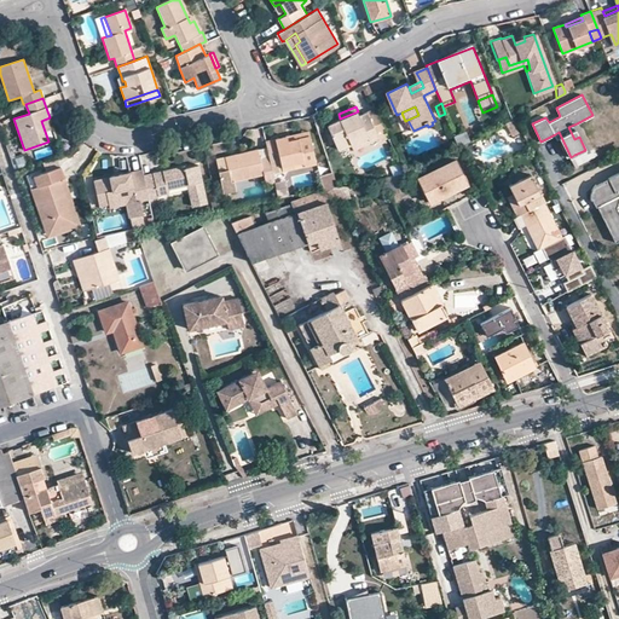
[(324,126),(336,150),(368,137),(369,139),(377,136),(386,132),(375,108),(368,111),(359,115),(358,111),(340,119),(324,126)]
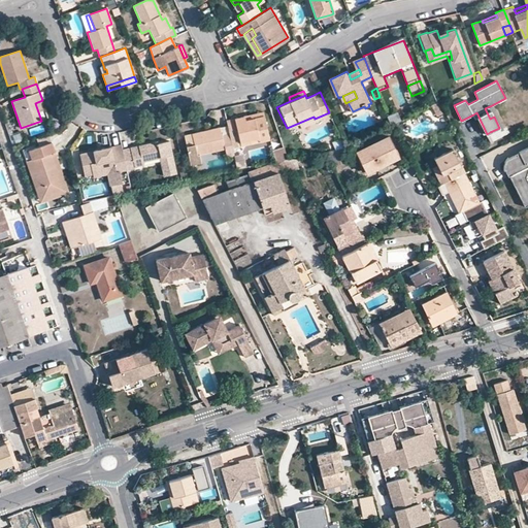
[(42,100),(35,103),(41,121),(48,119),(42,100)]
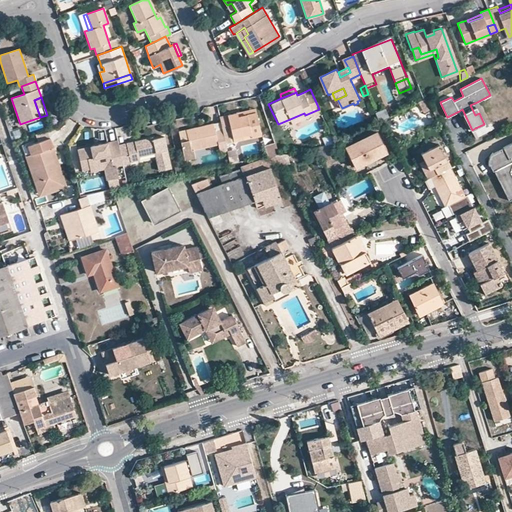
[(477,102),(470,105),(475,115),(479,113),(484,124),(487,122),(477,102)]
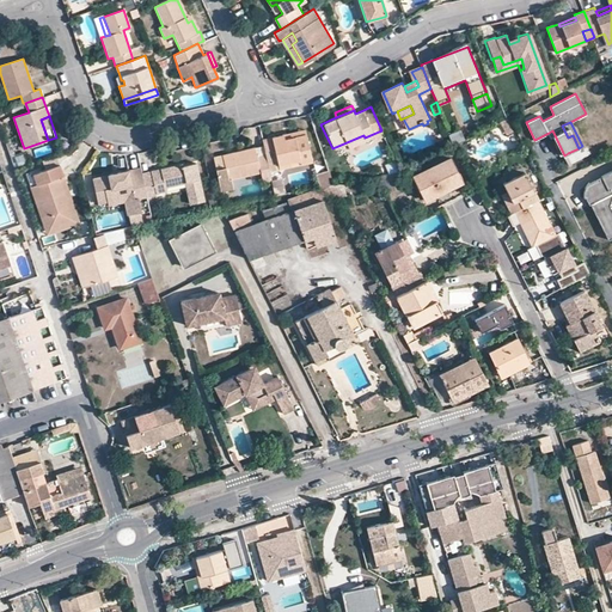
[(461,129),(450,134),(453,145),(466,139),(461,129)]
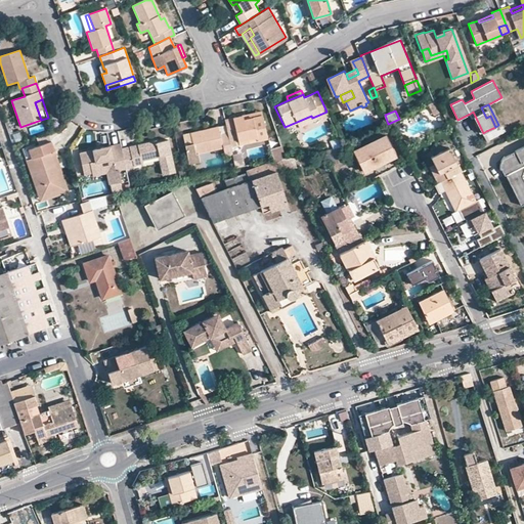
[(319,115),(321,120),(329,117),(326,112),(319,115)]
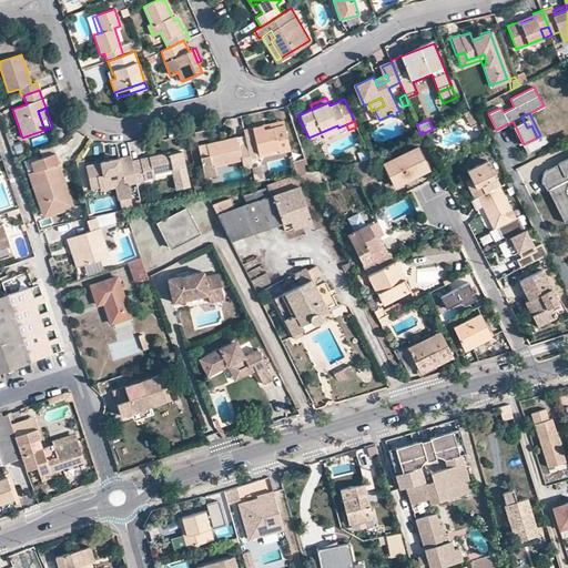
[(245,143),(247,152),(256,150),(257,155),(270,153),(271,155),(287,152),(282,127),(262,131),(262,128),(243,131),(244,137),(245,143)]
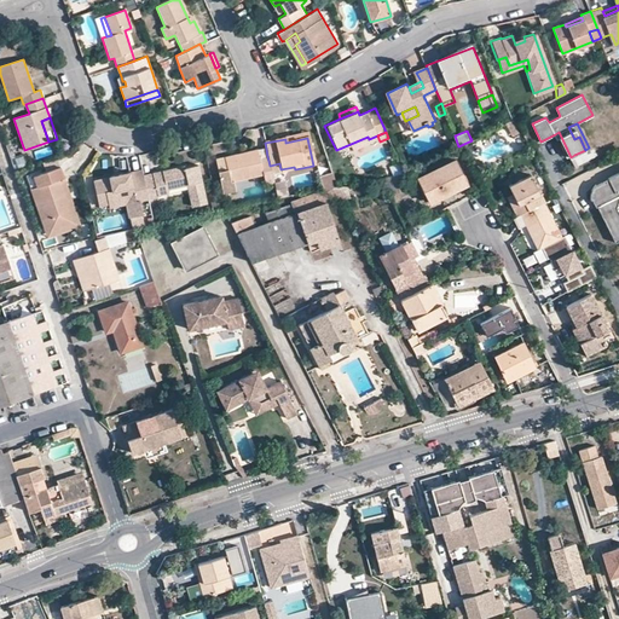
[(270,166),(267,156),(266,149),(256,150),(243,154),(244,156),(238,157),(237,155),(225,157),(225,158),(227,171),(218,172),(224,196),(232,194),(230,183),(262,175),(265,181),(265,185),(273,183),(270,166)]
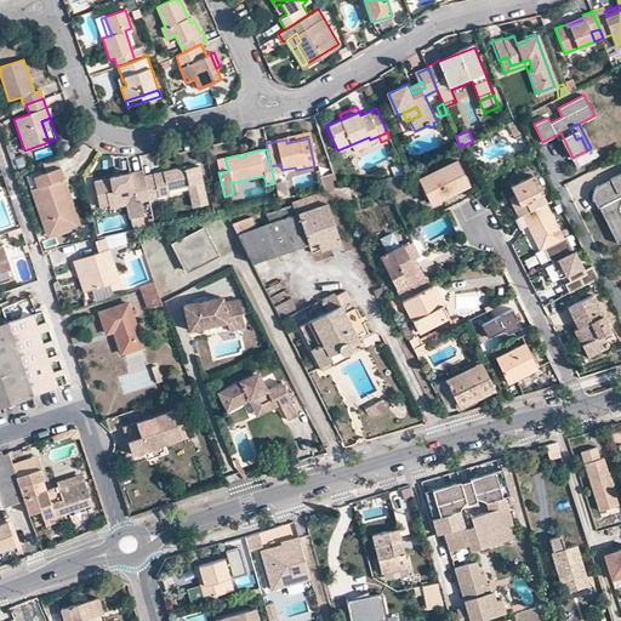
[(226,159),(216,160),(218,172),(228,171),(226,159)]
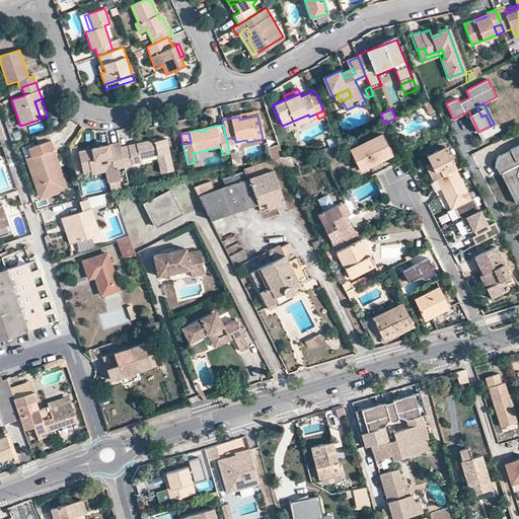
[(388,150),(380,134),(350,149),(360,170),(382,159),(380,153),(388,150)]
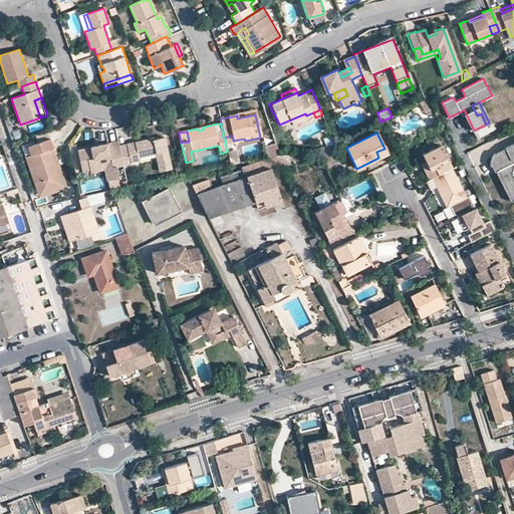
[(327,146),(336,143),(332,135),(324,139),(327,146)]
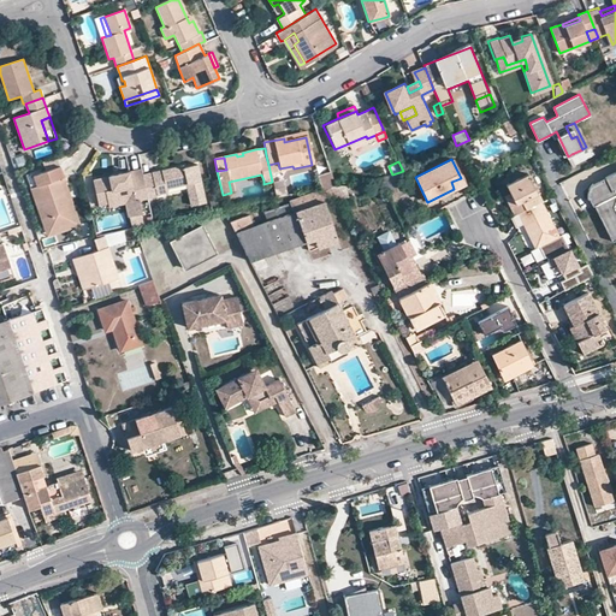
[(63,209),(60,202),(64,202),(57,179),(63,177),(59,165),(39,172),(41,183),(29,187),(42,230),(69,221),(65,208),(63,209)]
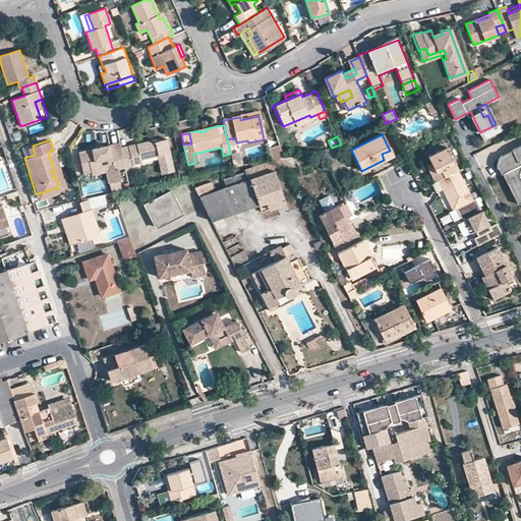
[(139,161),(138,159),(156,156),(160,174),(172,171),(164,139),(155,141),(156,143),(150,145),(150,140),(134,145),(134,148),(127,150),(127,148),(119,150),(123,167),(131,165),(131,163),(139,161)]
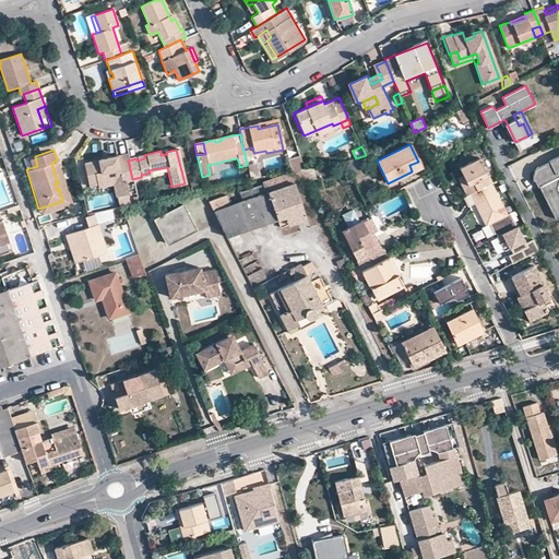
[(97,185),(98,187),(111,183),(115,197),(127,194),(125,181),(132,179),(128,161),(127,157),(126,154),(106,158),(106,162),(102,163),(100,158),(83,163),(87,186),(97,185)]
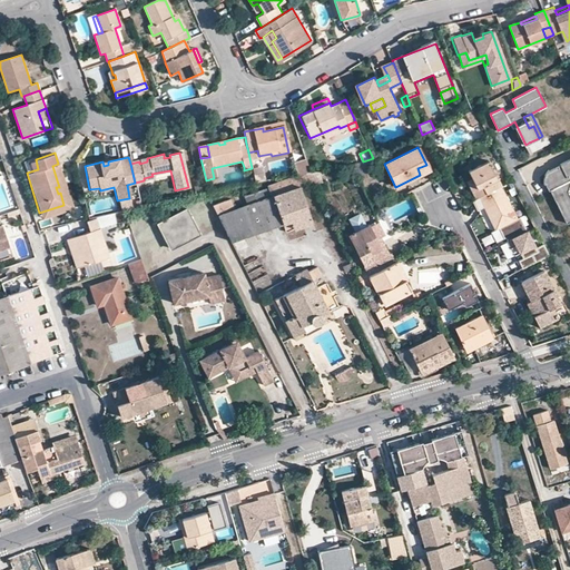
[(548,188),(564,220),(569,217),(569,199),(566,189),(569,180),(568,179),(569,177),(569,157),(560,163),(561,166),(557,170),(556,167),(550,170),(549,169),(547,168),(546,167),(542,167),(540,168),(538,170),(537,173),(536,176),(536,178),(537,180),(539,182),(540,182),(542,182),(543,182),(547,188),(548,188)]
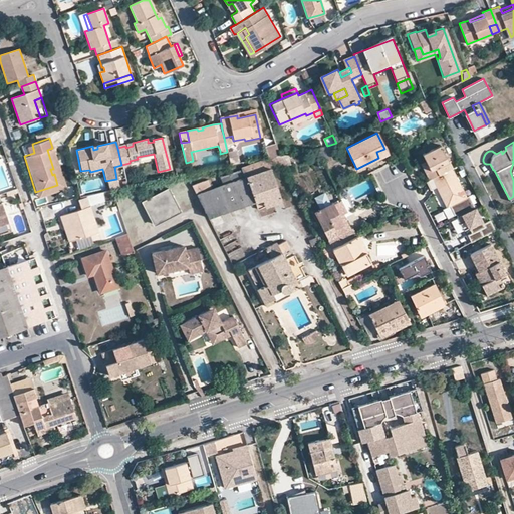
[(426,161),(430,168),(424,171),(429,179),(451,168),(452,168),(440,145),(423,154),(426,161)]
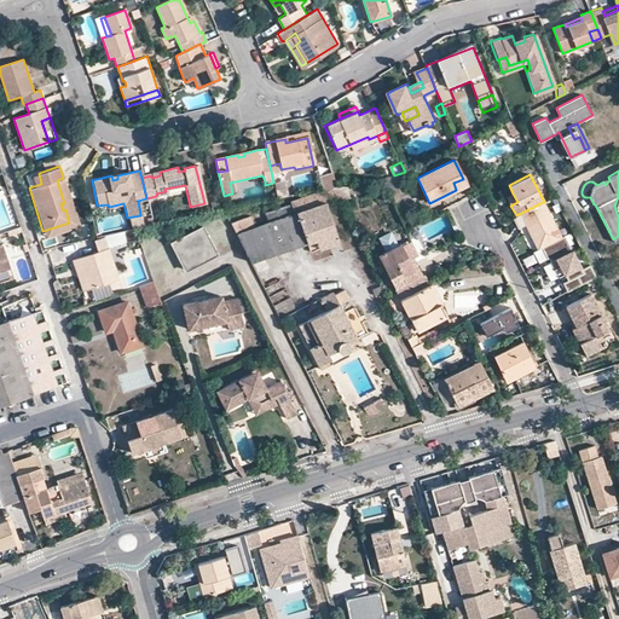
[(63,210),(65,209),(69,223),(42,231),(45,236),(79,225),(63,178),(57,180),(64,203),(61,203),(63,210)]
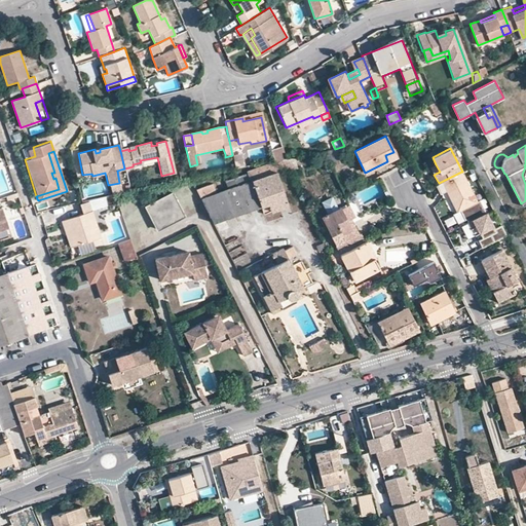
[(385,155),(387,161),(396,157),(393,152),(385,155)]
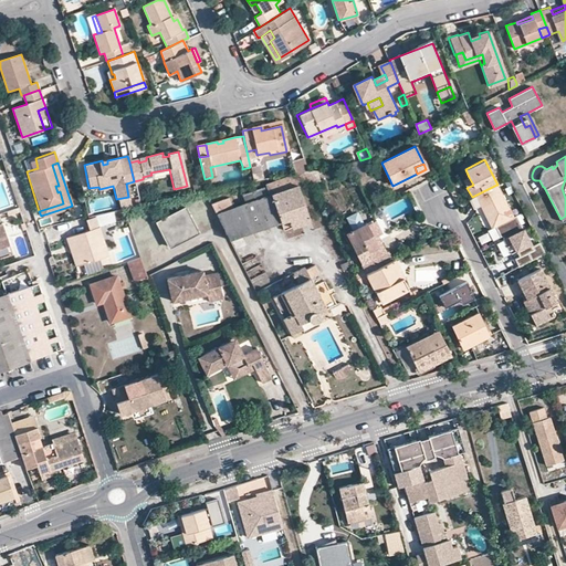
[(252,167),(255,181),(264,179),(262,165),(252,167)]
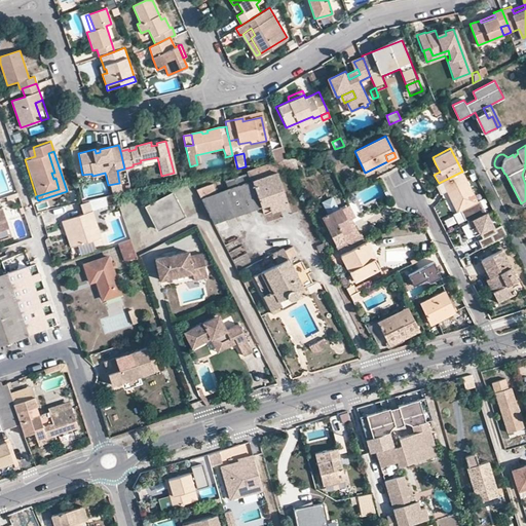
[(282,160),(287,171),(296,167),(293,157),(286,159),(282,160)]
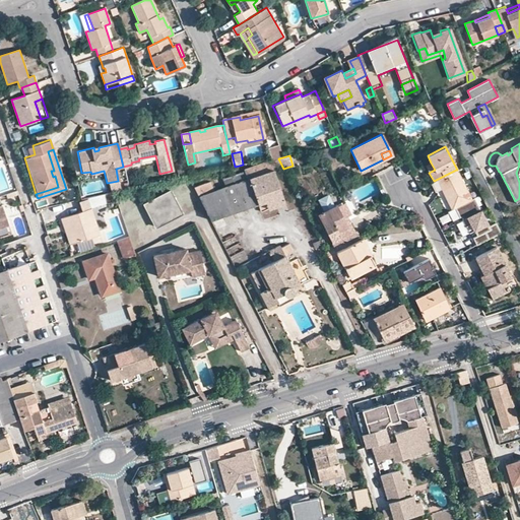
[(431,163),(426,165),(429,173),(435,170),(431,163)]
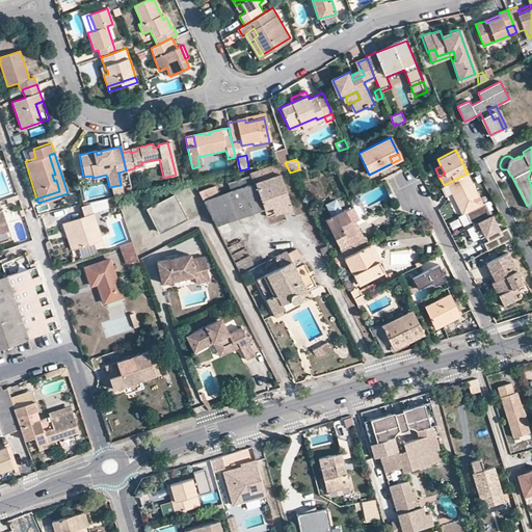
[(481,204),(467,174),(444,185),(441,187),(445,194),(450,191),(461,213),(464,212),(469,221),(471,221),(472,224),(491,214),(485,202),(481,204)]
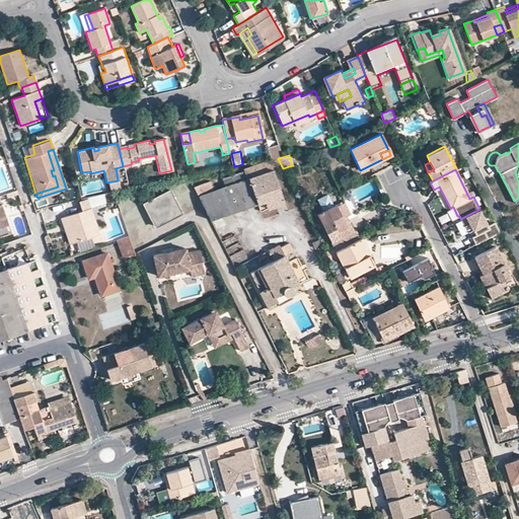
[(273,170),(237,182),(245,208),(265,201),(281,195),(273,170)]
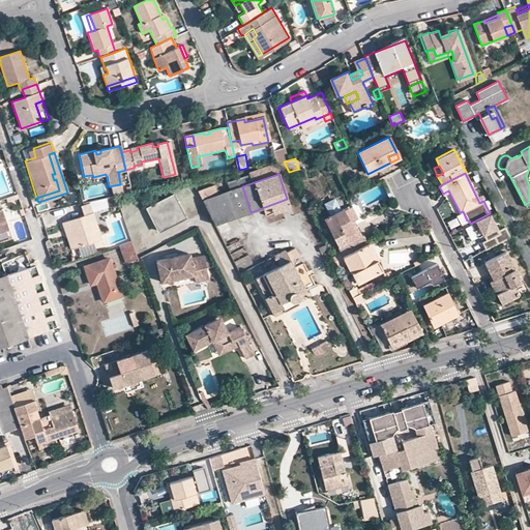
[(214,185),(198,190),(215,225),(251,212),(242,186),(217,195),(214,185)]
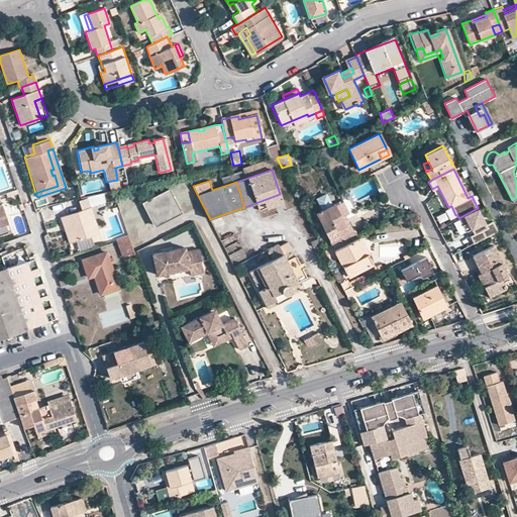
[(154,225),(180,211),(169,190),(143,203),(154,225)]
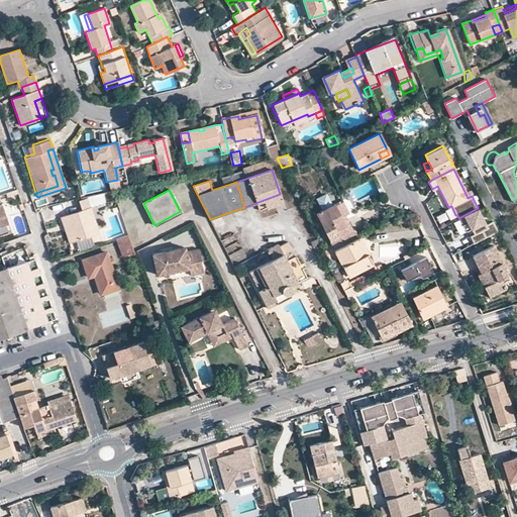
[(101,193),(87,197),(90,208),(104,203),(101,193)]
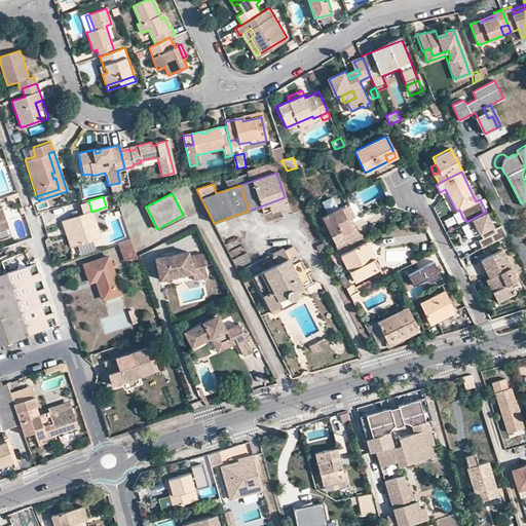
[(285,197),(268,203),(270,211),(288,205),(285,197)]
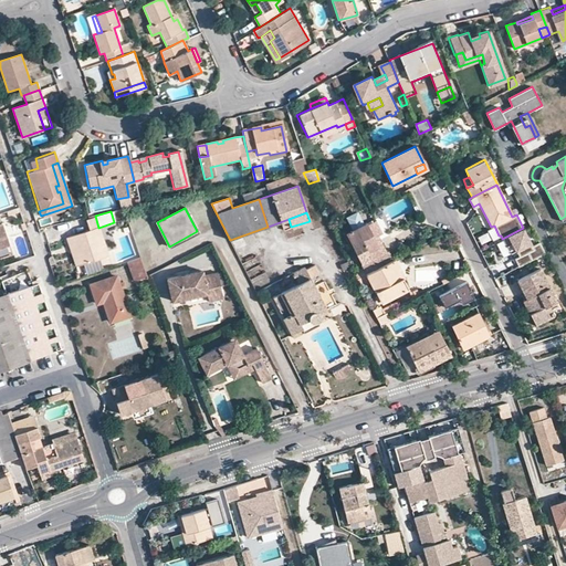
[(72,245),(79,265),(107,257),(98,228),(95,216),(86,217),(85,218),(88,231),(66,238),(69,247),(72,245)]
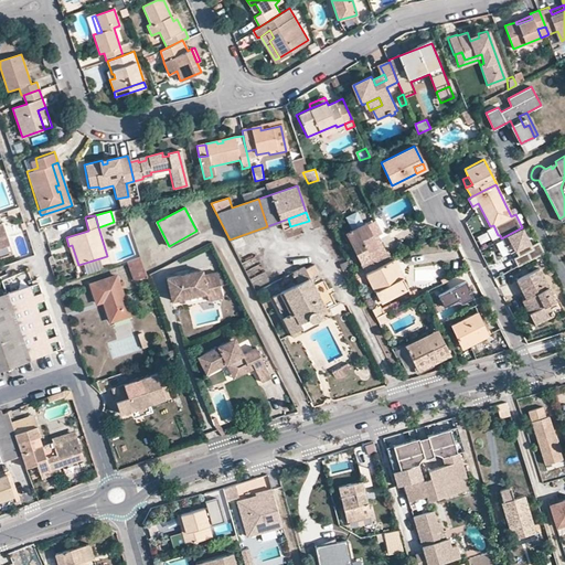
[(390,260),(377,235),(372,237),(370,233),(365,224),(345,233),(363,267),(353,272),(356,278),(390,260)]
